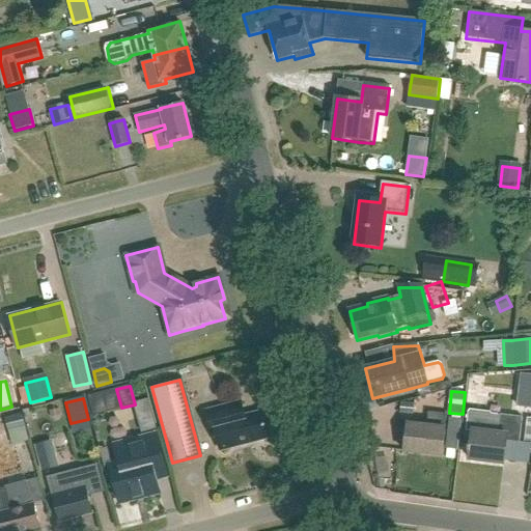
[(269,437),(261,411),(244,416),(240,401),(204,411),(211,434),(215,432),(219,450),(269,437)]
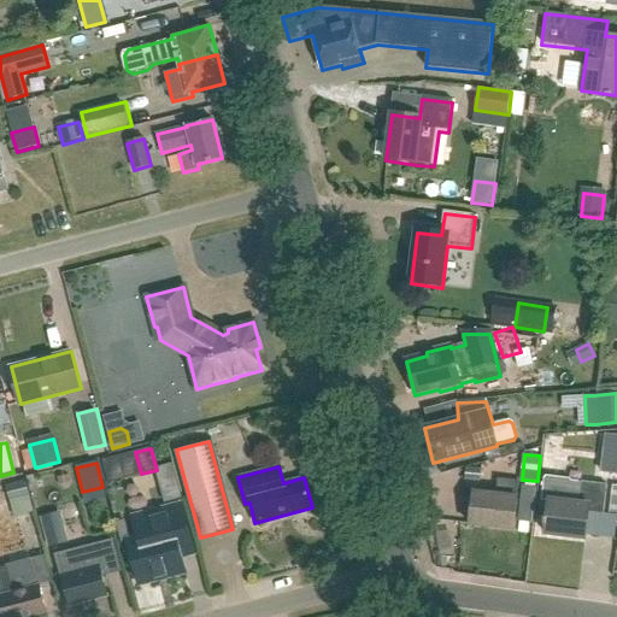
[(466,468),(465,480),(481,482),(482,470),(466,468)]
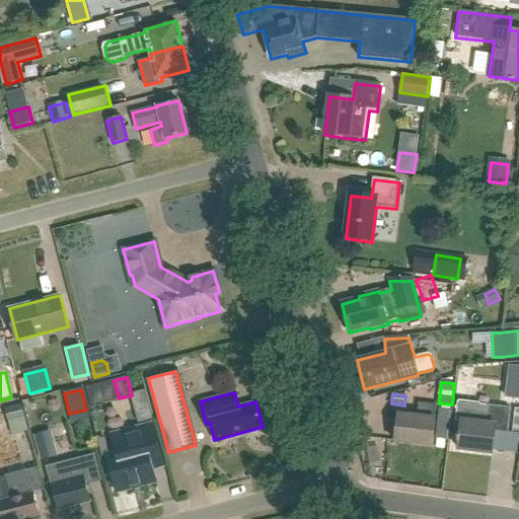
[(394,442),(432,446),(437,404),(419,402),(417,417),(397,415),(394,442)]
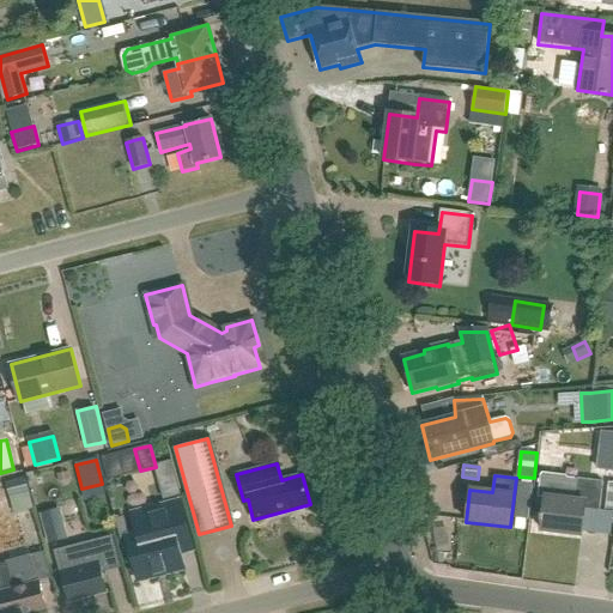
[(599,513),(602,483),(540,475),(536,498),(545,499),(541,530),(582,535),(584,510),(599,513)]
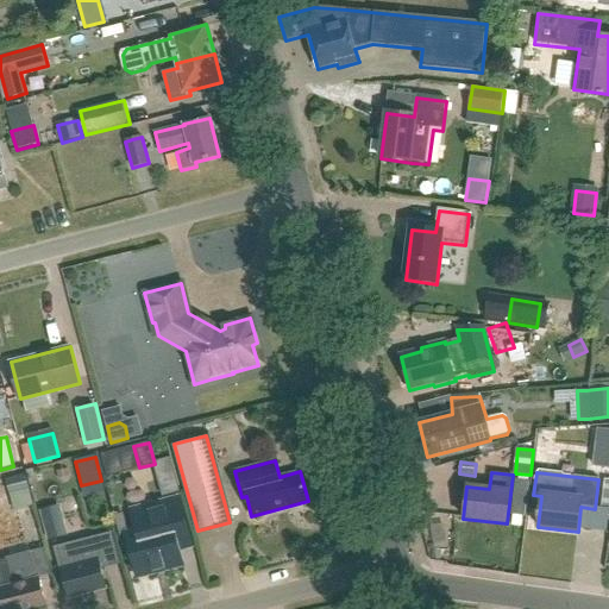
[(12,493),(30,488),(26,475),(8,479),(12,493)]
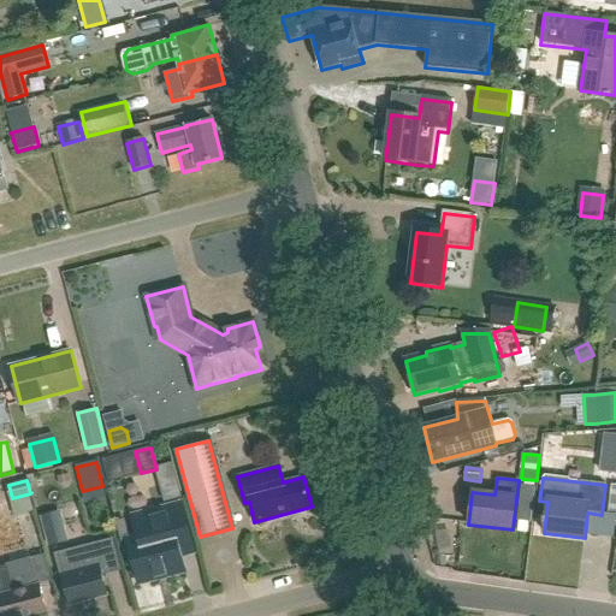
[(134,517),(138,539),(126,543),(137,582),(183,569),(173,532),(184,528),(178,505),(134,517)]
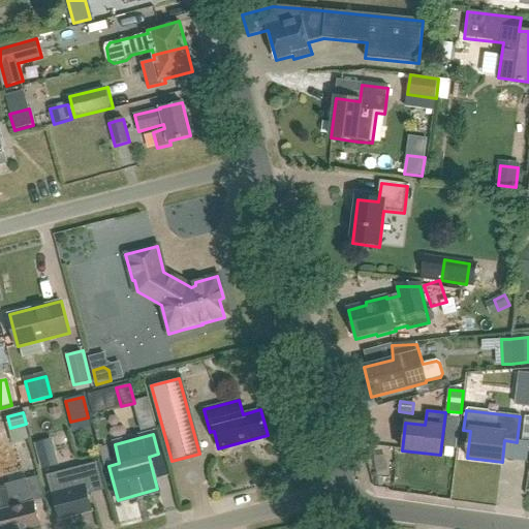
[(37,442),(44,469),(61,464),(54,438),(37,442)]
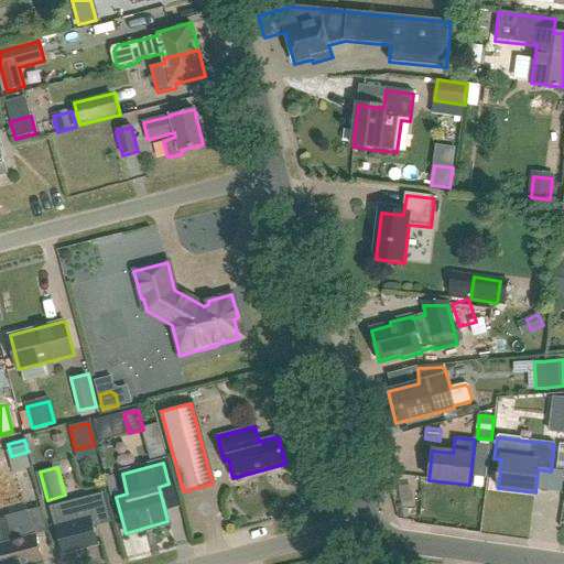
[(56,527),(64,553),(98,544),(91,519),(96,518),(90,499),(52,510),(56,527)]
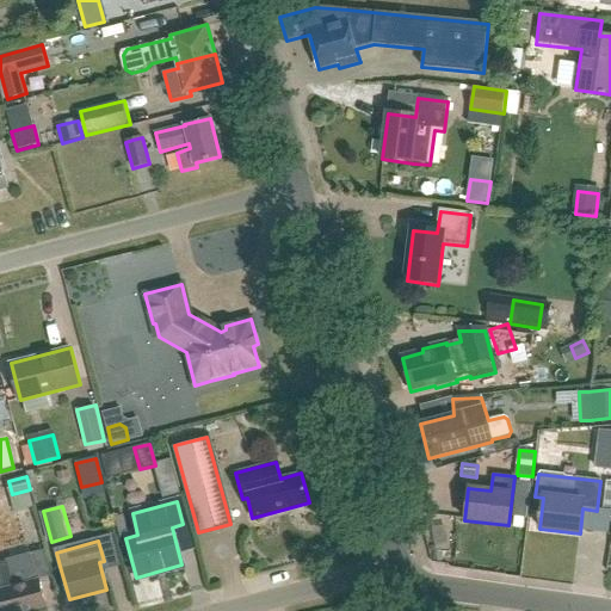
[(10,561),(0,562),(0,600),(2,610),(26,610),(47,606),(41,580),(38,581),(31,554),(8,559),(10,561)]
